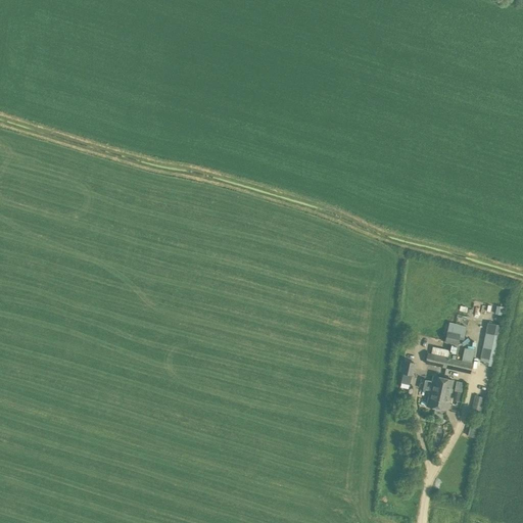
[(503,315),(505,307),(496,305),(494,314),(503,315)]
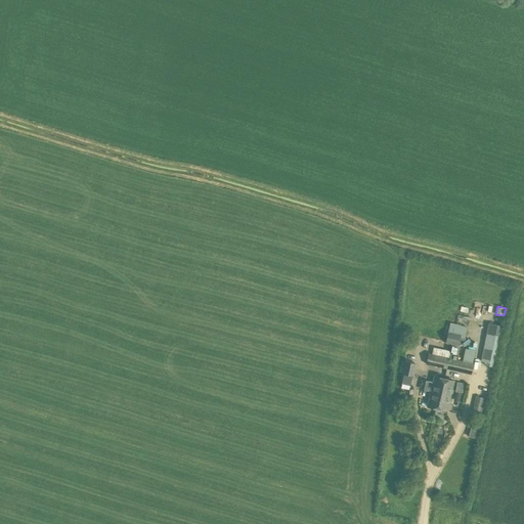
[(464,341),(467,326),(449,322),(445,343),(457,346),(460,340),(464,341)]
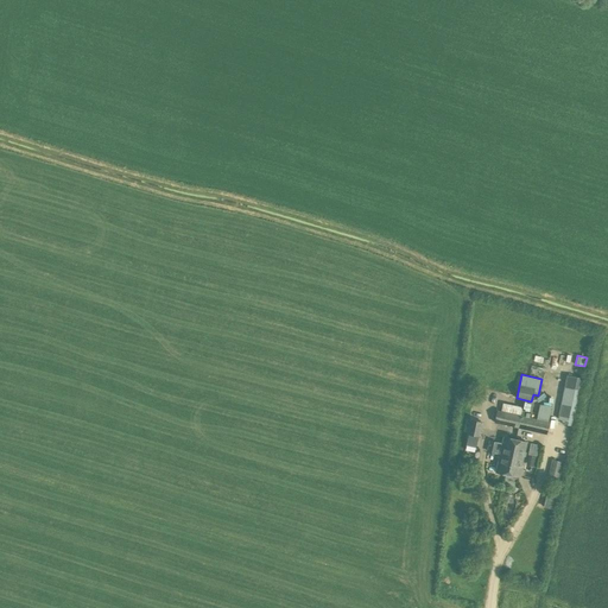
[(581,379),(565,375),(557,419),(562,419),(561,424),(572,426),(581,379)]
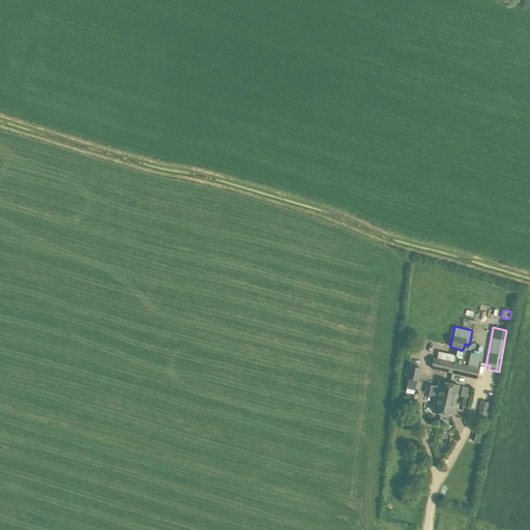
[(453,361),(451,373),(476,379),(478,367),(477,367),(480,355),(470,352),(468,364),(461,363),(462,360),(459,359),(458,362),(453,361)]
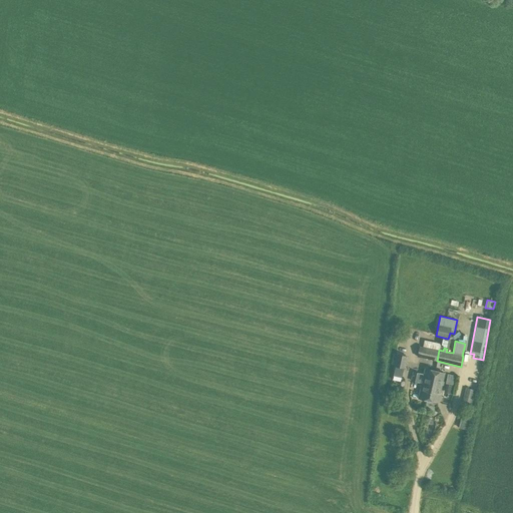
[(437,361),(439,350),(419,346),(417,357),(437,361)]
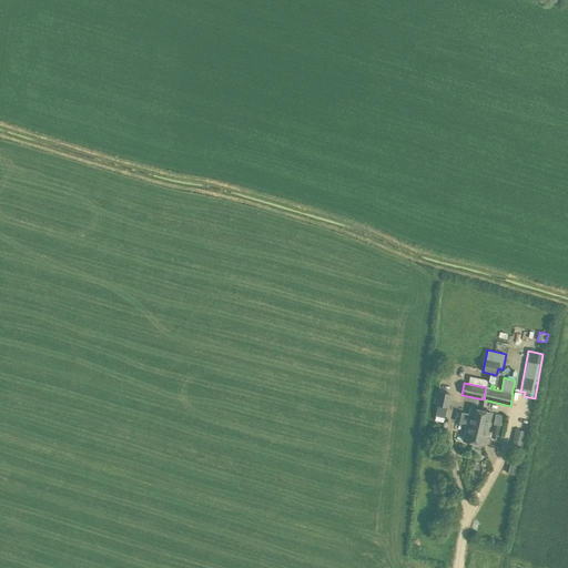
[(448,407),(452,394),(438,392),(436,405),(437,405),(435,416),(444,417),(446,407),(448,407)]
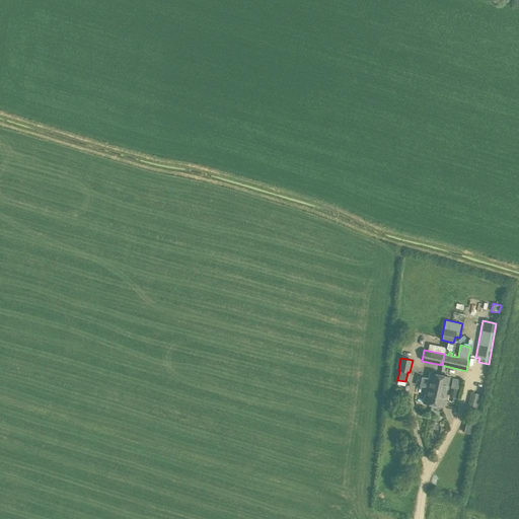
[(432,404),(439,375),(430,373),(428,378),(417,376),(415,385),(426,387),(423,402),(432,404)]
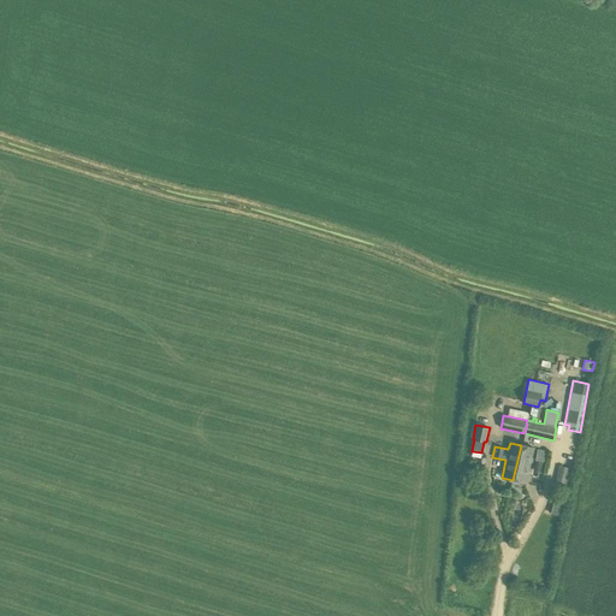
[(521,445),(513,480),(525,483),(532,448),(521,445)]
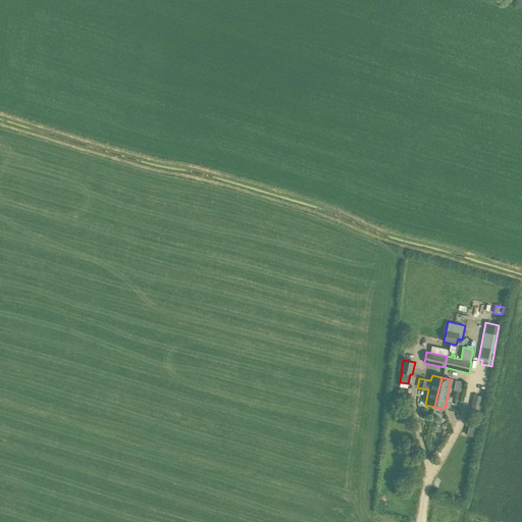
[(461,392),(463,382),(455,380),(453,390),(461,392)]
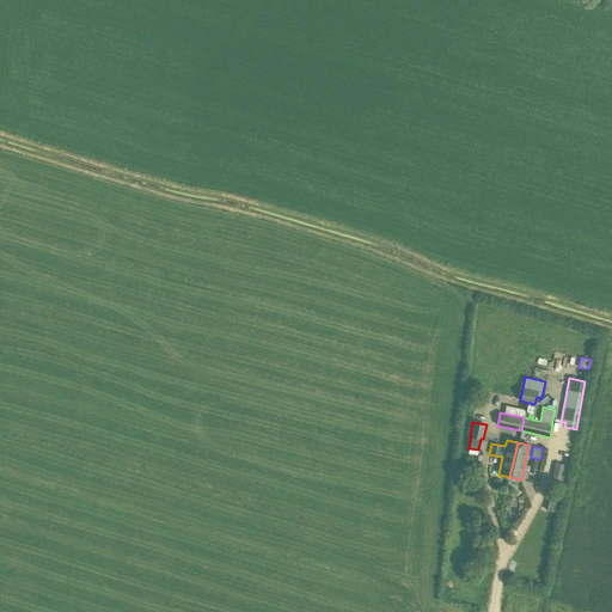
[(564,489),(568,466),(555,464),(550,485),(564,489)]
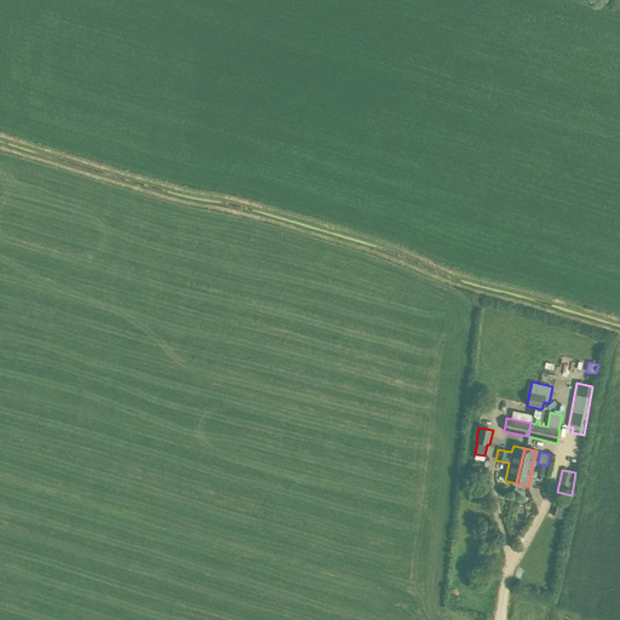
[(568,506),(557,504),(555,517),(564,520),(568,506)]
